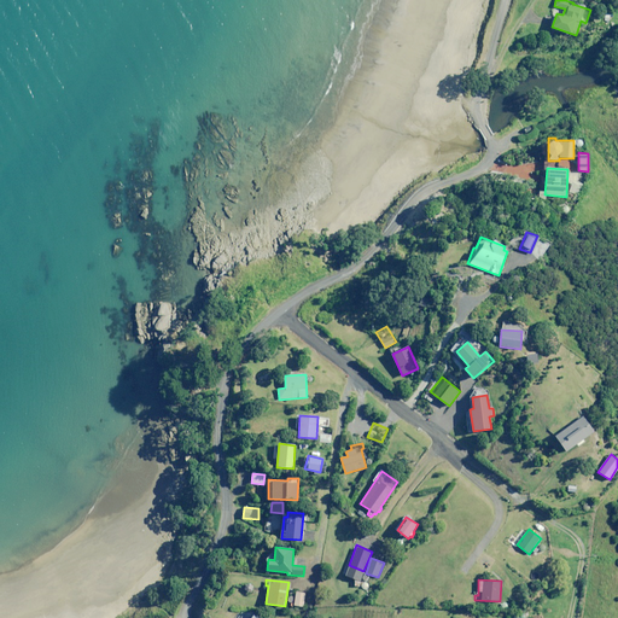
[(305,593),(296,592),(295,605),(303,606),(305,593)]
